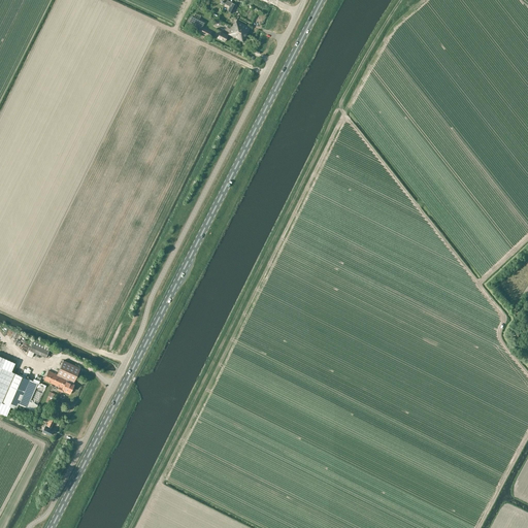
[(236,5),(231,2),(227,11),(232,13),(236,5)]
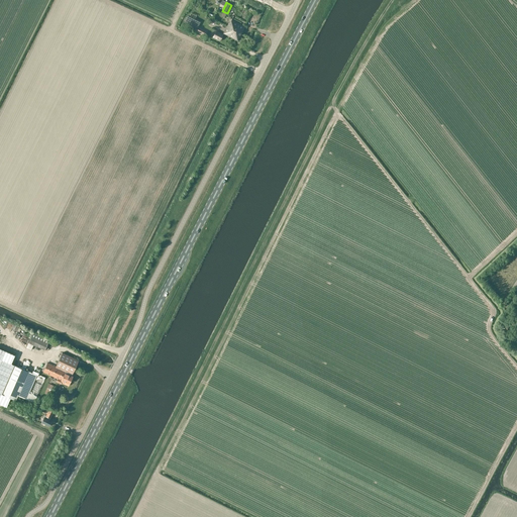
[(188,15),(184,23),(197,30),(200,22),(188,15)]
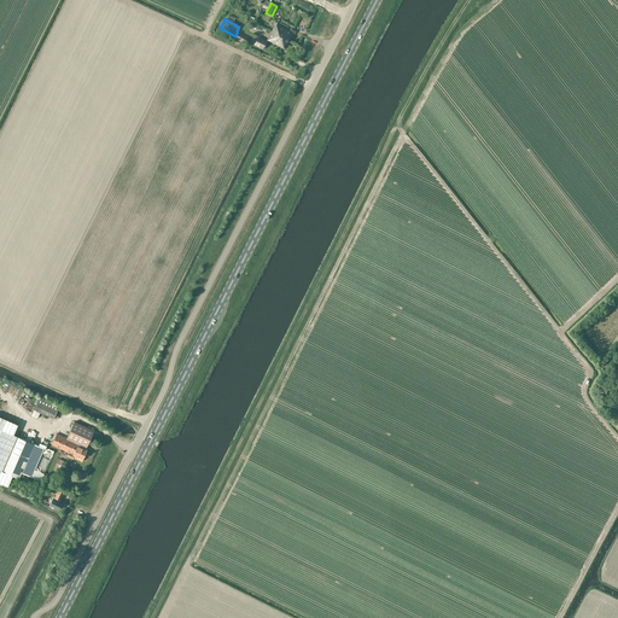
[(273,28),(270,31),(289,40),(292,31),(277,23),(274,28),(273,28)]
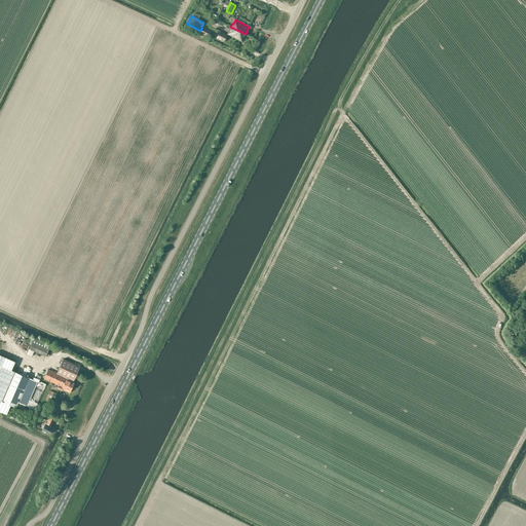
[(227,34),(241,41),(246,34),(230,27),(227,34)]
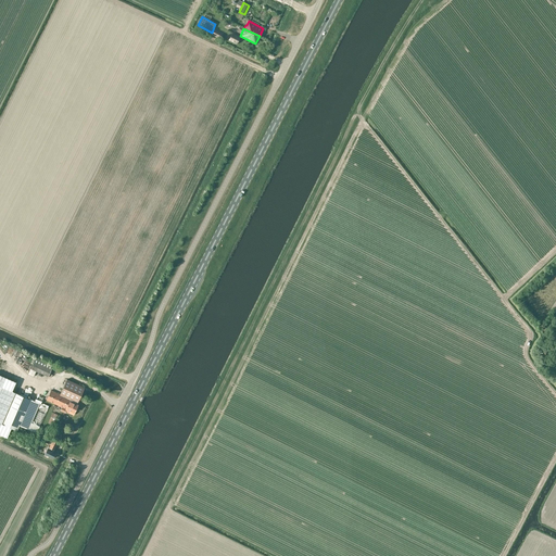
[(232,34),(229,40),(237,43),(240,38),(232,34)]
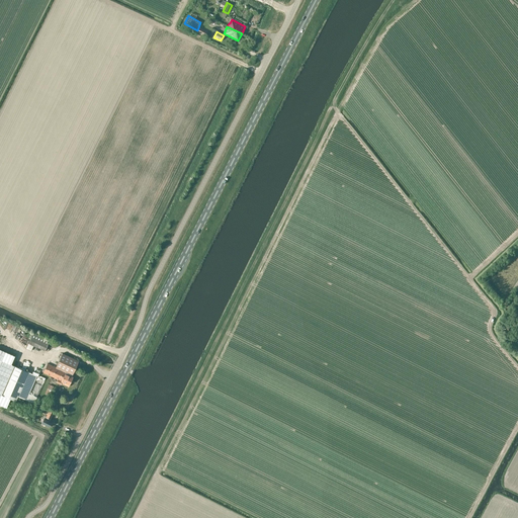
[(45,351),(46,349),(50,340),(32,333),(26,348),(31,351),(33,346),(45,351)]
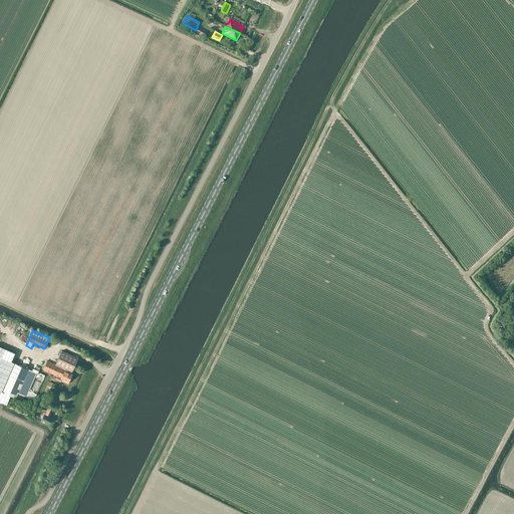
[(11,361),(15,352),(0,346),(0,401),(6,405),(10,396),(1,392),(14,362),(11,361)]
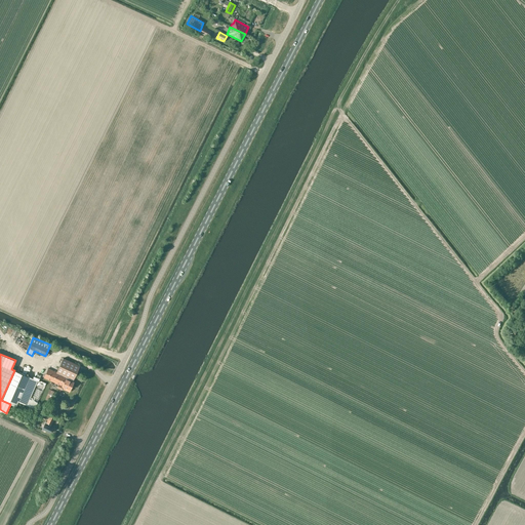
[(73,381),(73,380),(80,366),(64,358),(56,371),(48,368),(44,377),(58,385),(57,388),(62,390),(63,389),(69,392),(70,390),(71,389),(72,389),(74,385),(74,384),(73,384),(74,382),(73,381)]
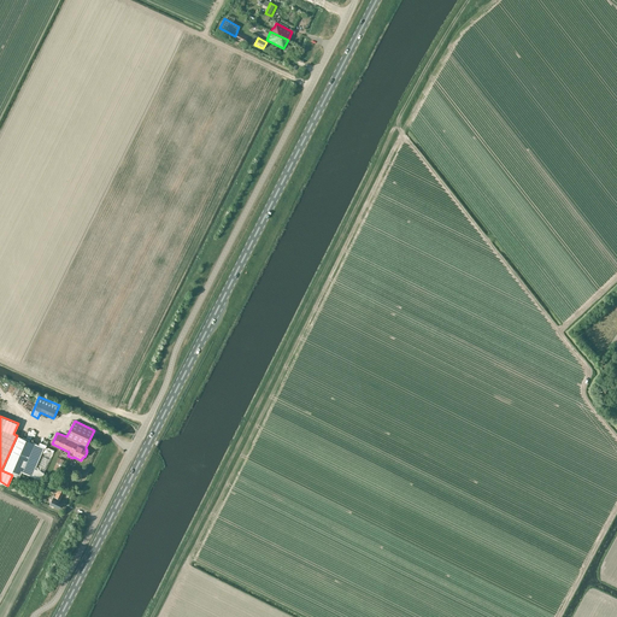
[(5,465),(3,470),(12,475),(18,477),(21,471),(31,476),(41,481),(53,453),(45,450),(36,469),(35,469),(43,447),(17,436),(5,465)]
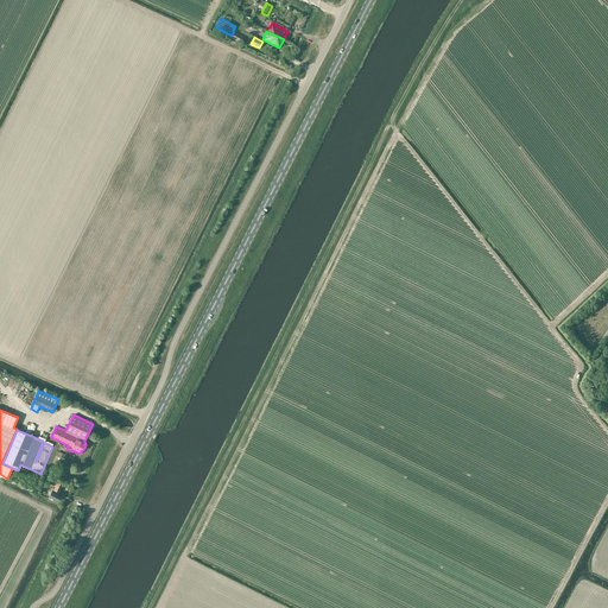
[(58,451),(52,462),(57,464),(63,454),(58,451)]
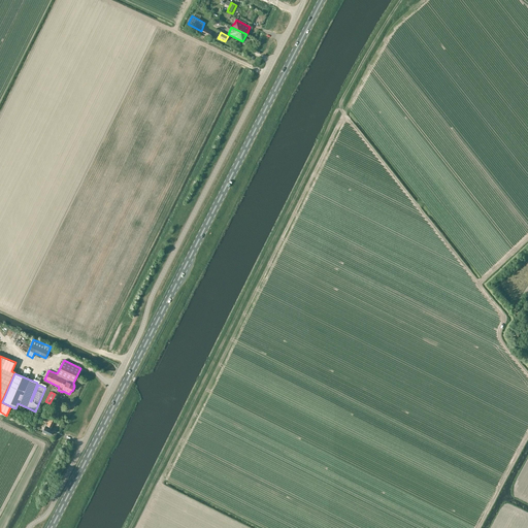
[(44,426),(42,431),(51,435),(54,430),(51,428),(52,427),(55,420),(50,418),(46,424),(45,424),(44,426)]
